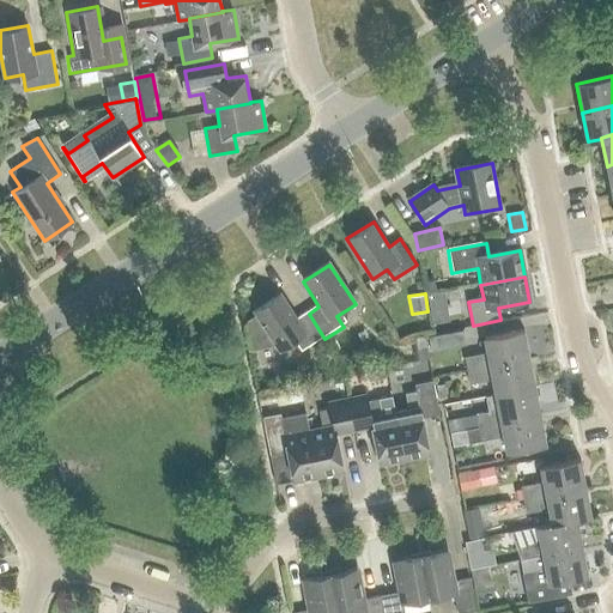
[(302,353),(325,339),(309,314),(297,321),(280,297),(254,314),(258,320),(249,326),(248,323),(247,325),(254,354),(255,353),(254,351),(275,347),(280,353),(295,344),(302,353)]
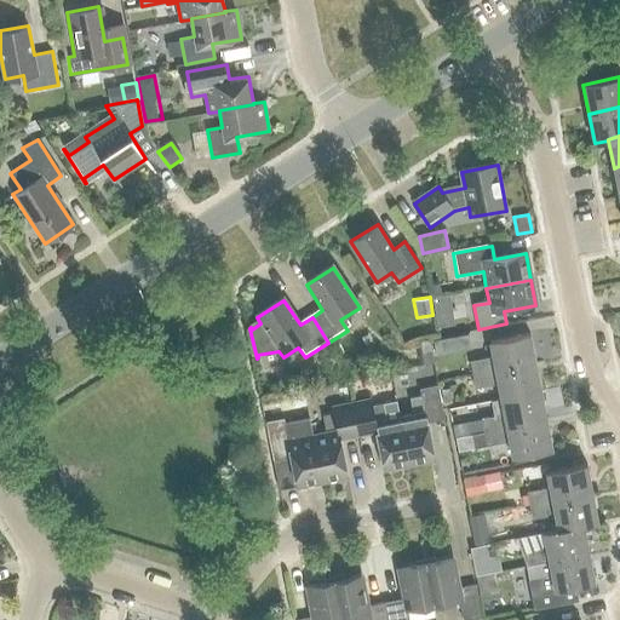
[(535,362),(529,333),(489,340),(493,357),(470,361),(472,374),(535,362)]
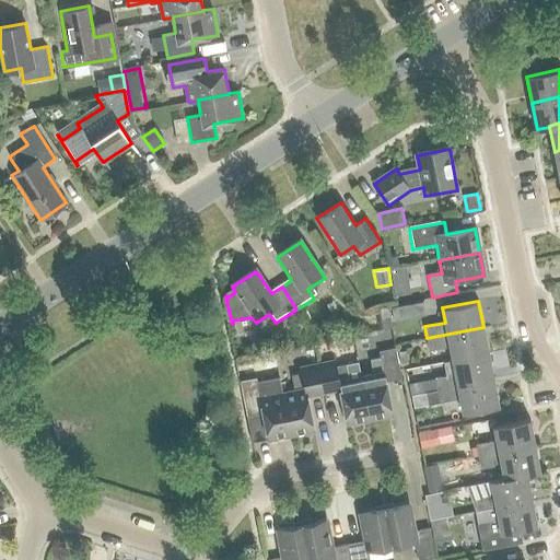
[(392,328),(388,308),(375,310),(378,329),(392,328)]
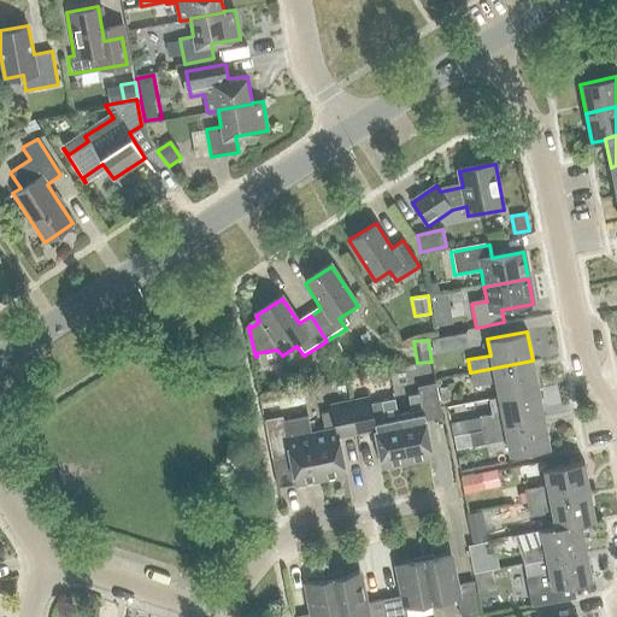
[(472,386),(495,382),(498,397),(538,389),(533,360),(470,372),(472,386)]
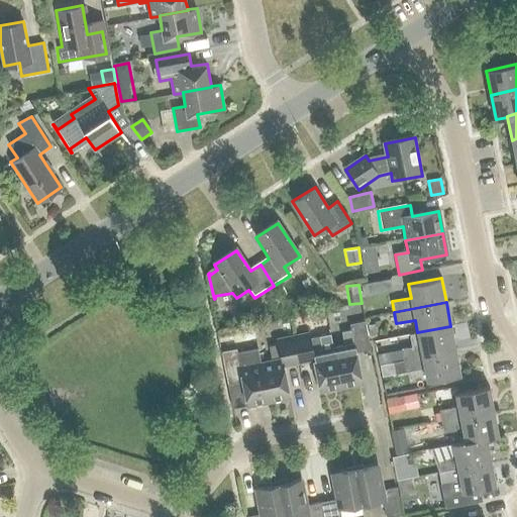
[(363,384),(356,353),(372,350),(366,321),(350,324),(351,329),(342,331),(344,346),(333,348),(341,388),(363,384)]
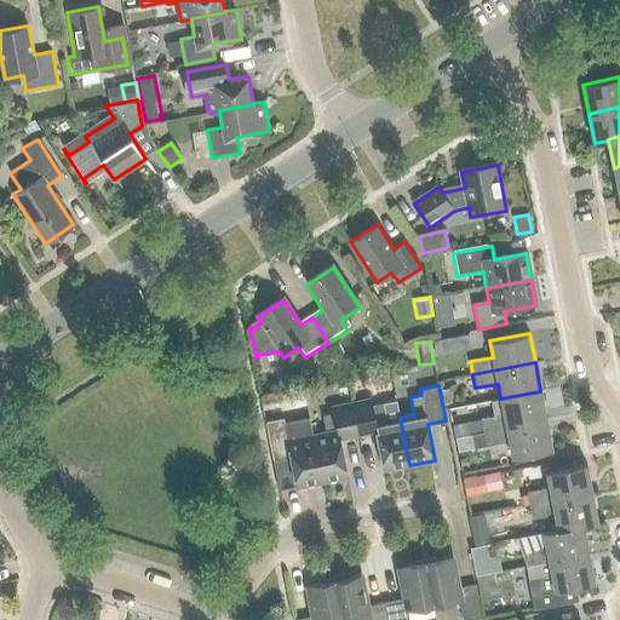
[(483,432),(546,420),(540,391),(500,399),(492,401),(494,417),(481,419),(483,432)]
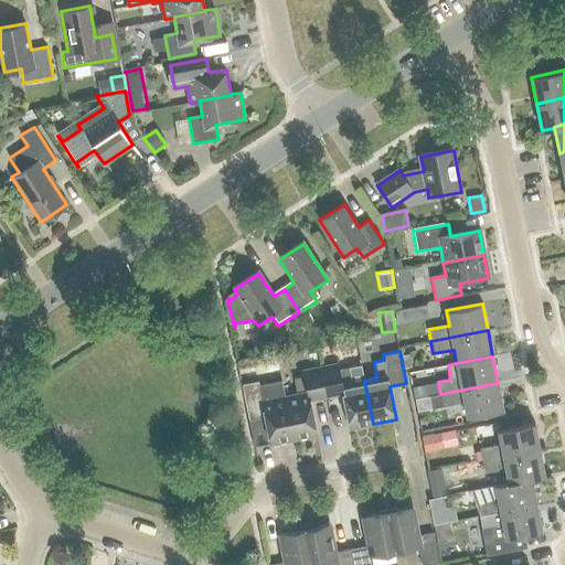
[(350,428),(373,424),(364,381),(361,365),(339,370),(338,363),(320,366),(327,397),(342,394),(350,428)]
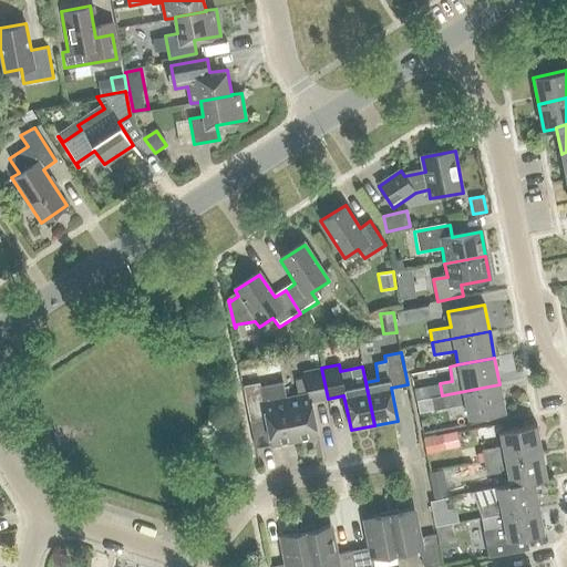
[(318,436),(311,402),(328,399),(321,368),(305,371),(306,378),(296,380),(299,395),(286,398),(295,441),(318,436)]
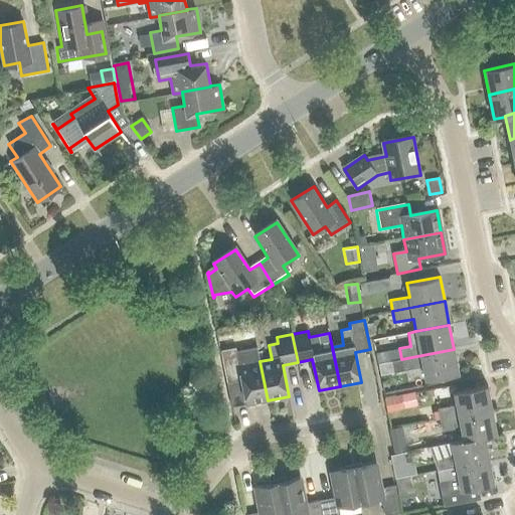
[(240,374),(246,404),(268,400),(260,361),(256,347),(246,349),(236,351),(235,347),(219,350),(224,376),(240,374)]
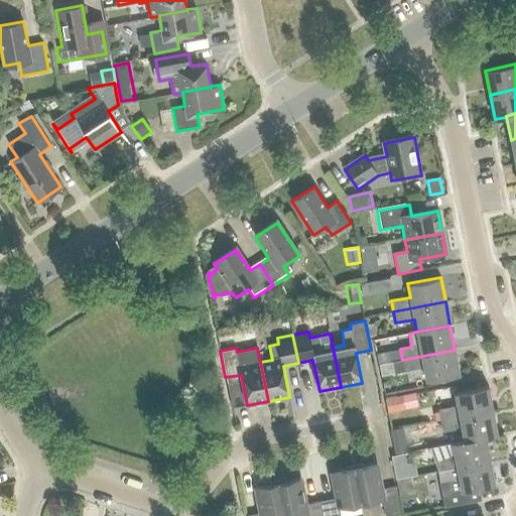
[(425,380),(460,374),(455,350),(402,360),(392,362),(394,373),(423,367),(425,380)]
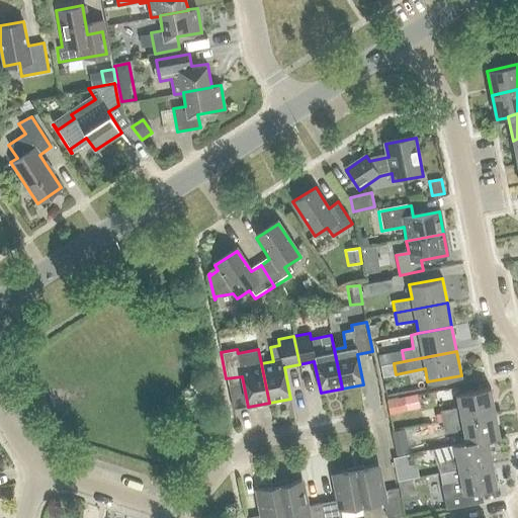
[(391,352),(378,354),(380,365),(393,363),(391,352)]
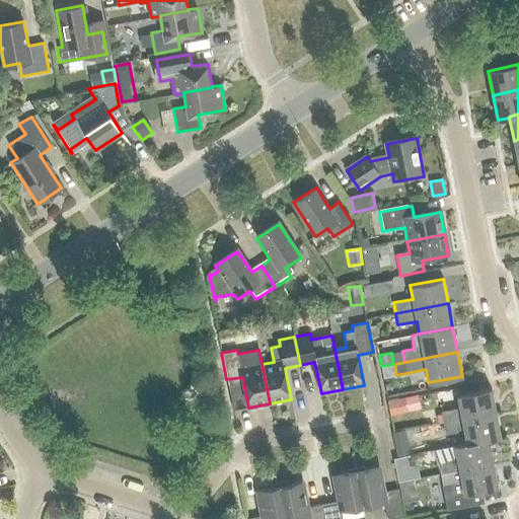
[(496,413),(491,388),(457,394),(459,408),(441,412),(443,423),(496,413)]
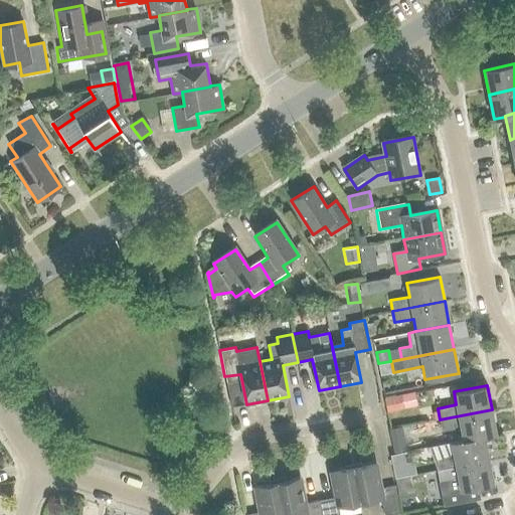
[(403,408),(417,406),(415,393),(401,395),(384,398),(386,411),(403,408)]
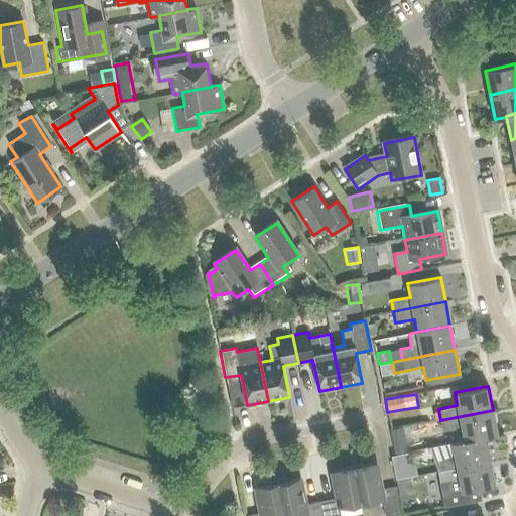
[(493,410),(440,420),(442,431),(462,427),(464,440),(485,436),(486,436),(497,434),(493,410)]
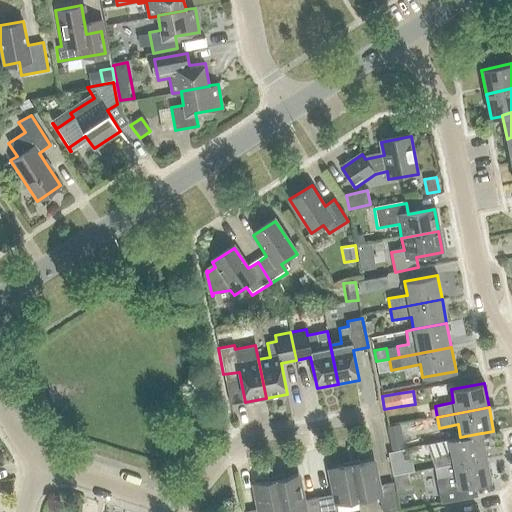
[(402,432),(389,435),(392,450),(405,447),(402,432)]
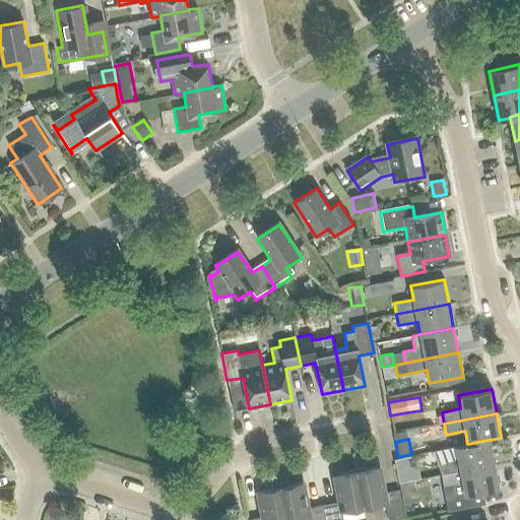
[(494,463),(490,440),(489,440),(467,444),(455,446),(458,459),(439,463),(441,474),(494,463)]
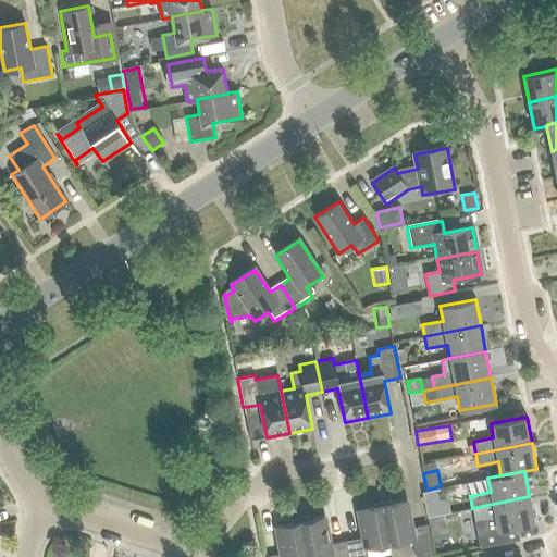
[(534,523),(529,496),(472,508),(477,531),(481,533),(483,546),(518,540),(516,527),(534,523)]
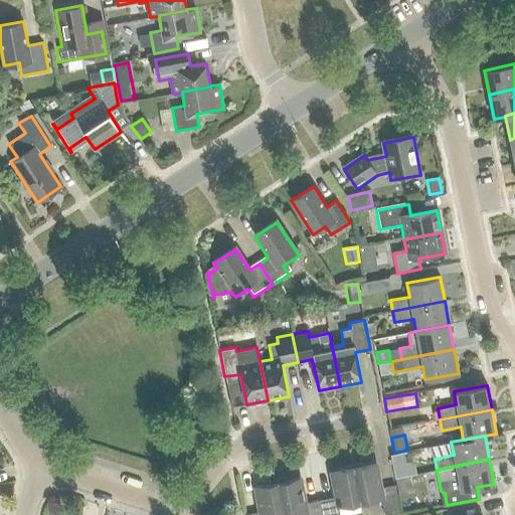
[(413,462),(392,466),(395,478),(416,474),(413,462)]
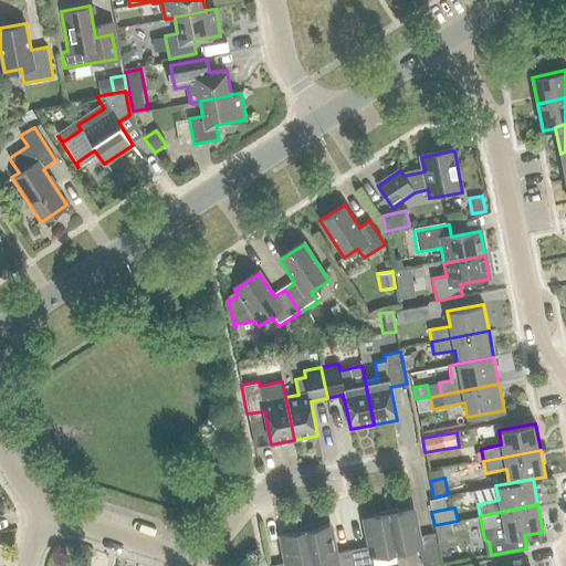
[(389,514),(397,553),(420,548),(423,565),(431,565),(442,564),(436,534),(420,537),(415,509),(389,514)]
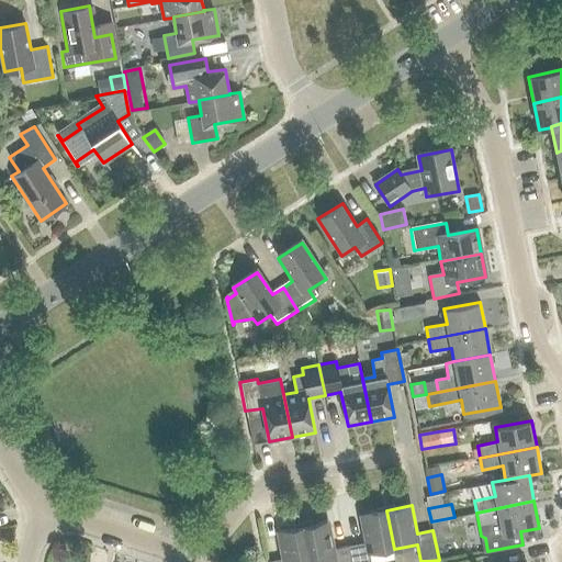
[(394,549),(386,510),(363,515),(369,542),(351,546),(353,561),(372,561),(395,558),(394,549)]
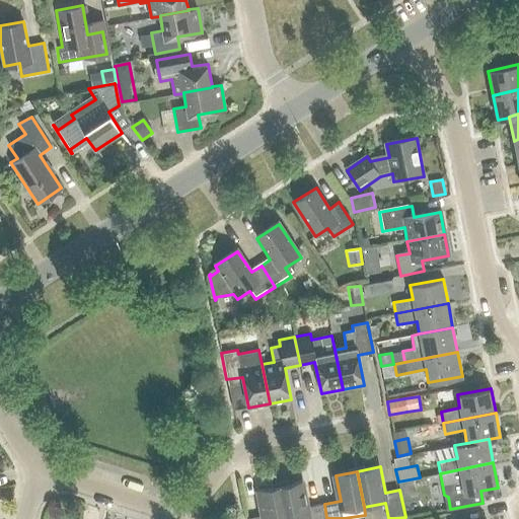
[(326,518),(324,504),(308,507),(303,482),(281,487),(287,518),(301,518),(310,517),(309,518),(326,518)]
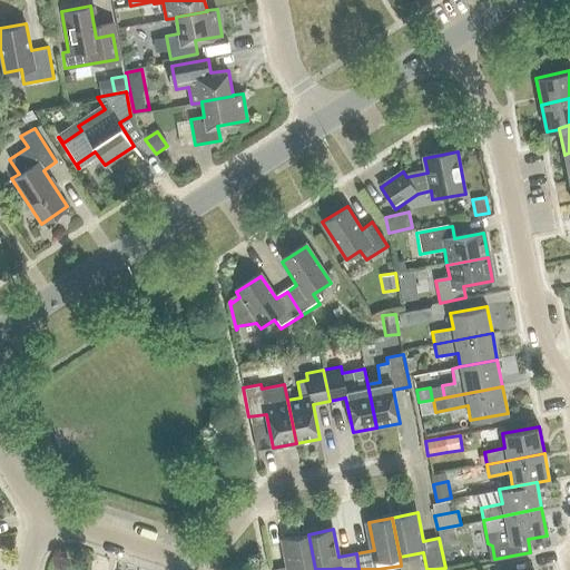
[(315,569),(308,534),(284,539),(290,567),(273,569),(315,569)]
